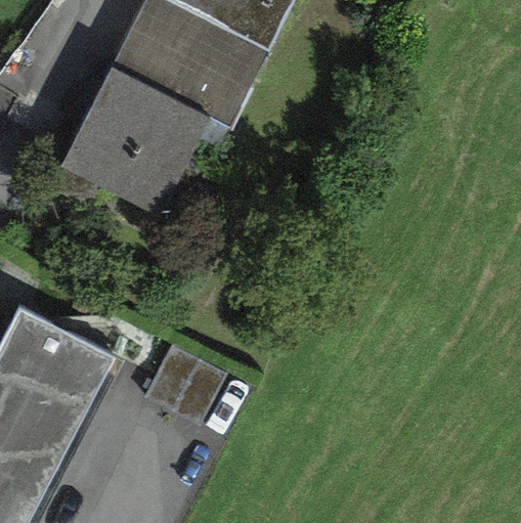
[(141,0),(109,67),(209,117),(228,127),(267,50),(166,0),(141,0)]
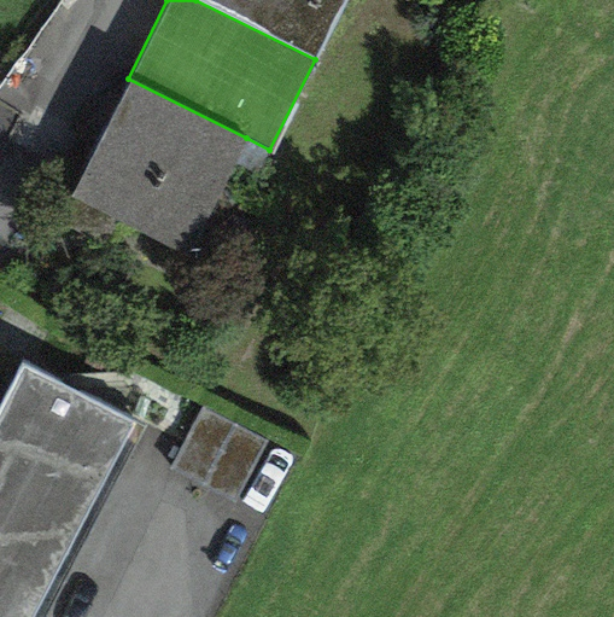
[(196,0),(315,59),(344,0),(196,0)]
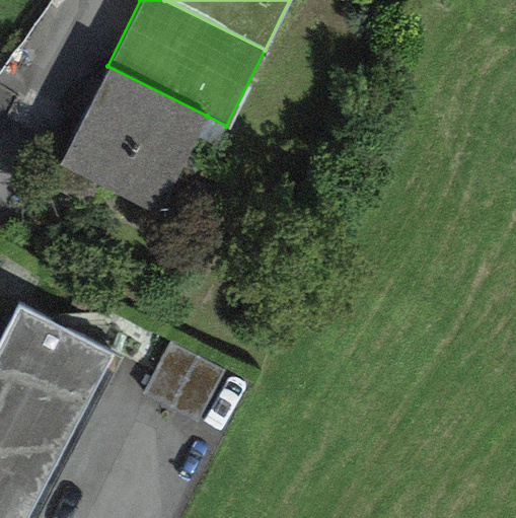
[(207,116),(107,66),(58,165),(157,215),(207,116)]
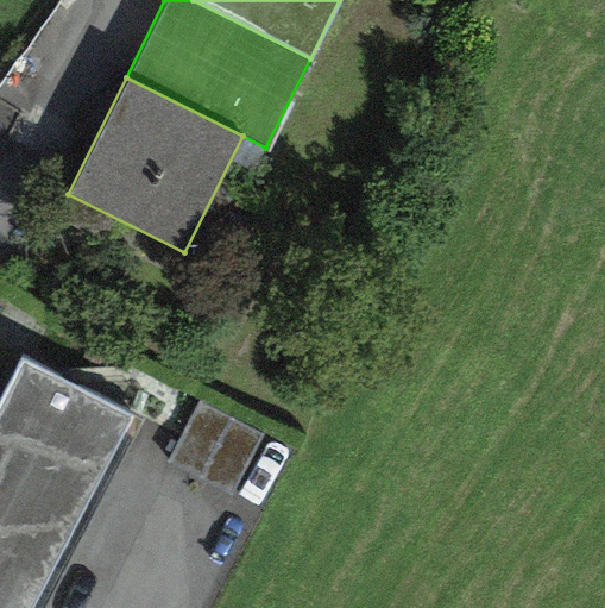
[(20,359),(0,399),(0,607),(35,607),(134,418),(20,359)]
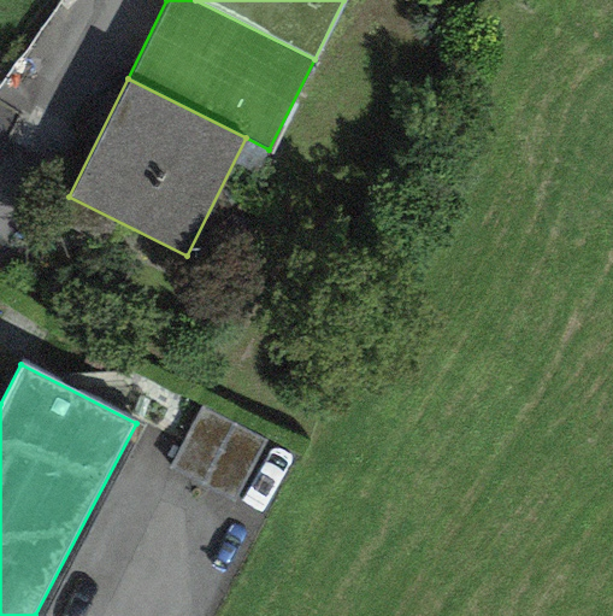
[(200,404),(168,465),(231,500),(264,439),(200,404)]
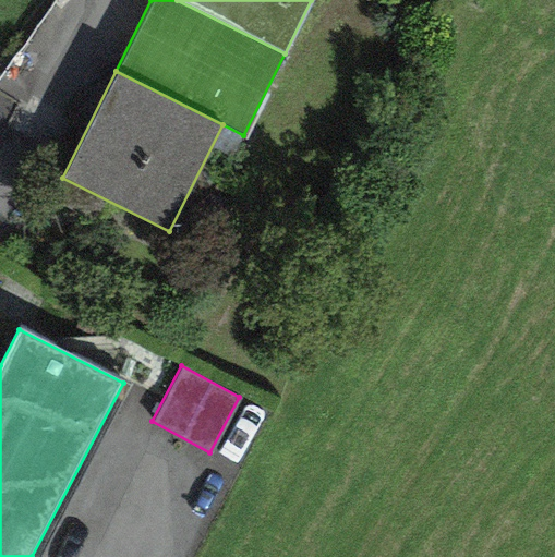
All buildings are outlined.
